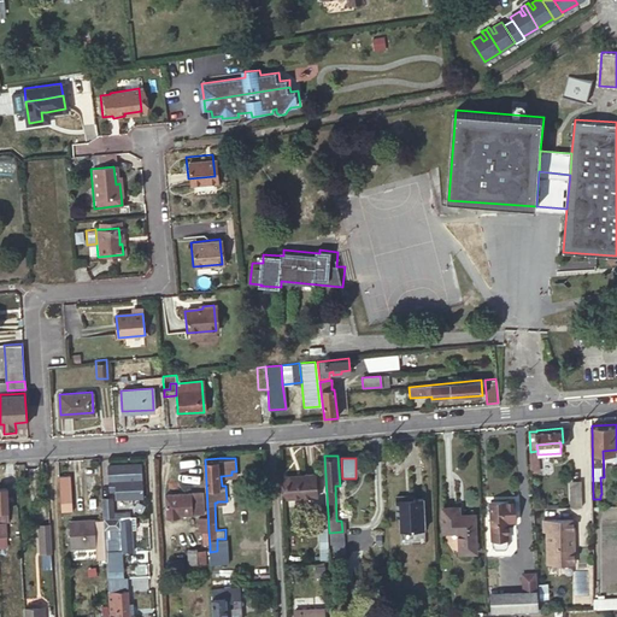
[(142,463),(109,465),(110,487),(112,489),(116,489),(117,498),(144,497),(142,463)]
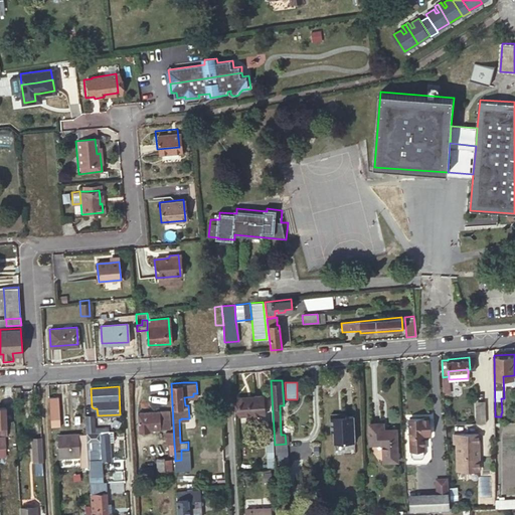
[(263,393),(237,395),(239,413),(264,411),(263,393)]
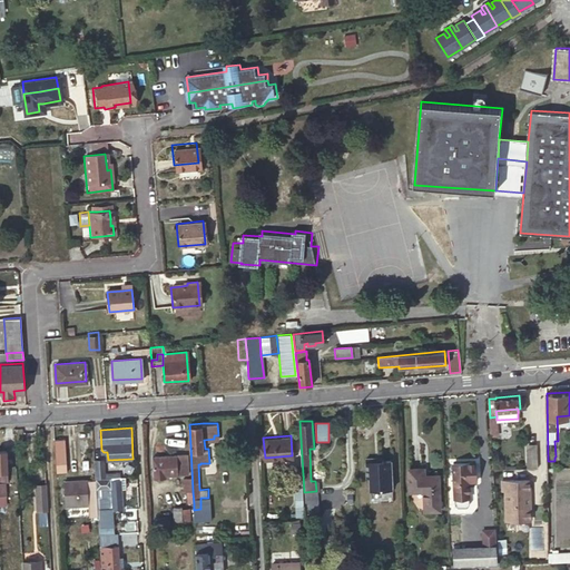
[(66,473),(66,440),(53,440),(53,473),(66,473)]
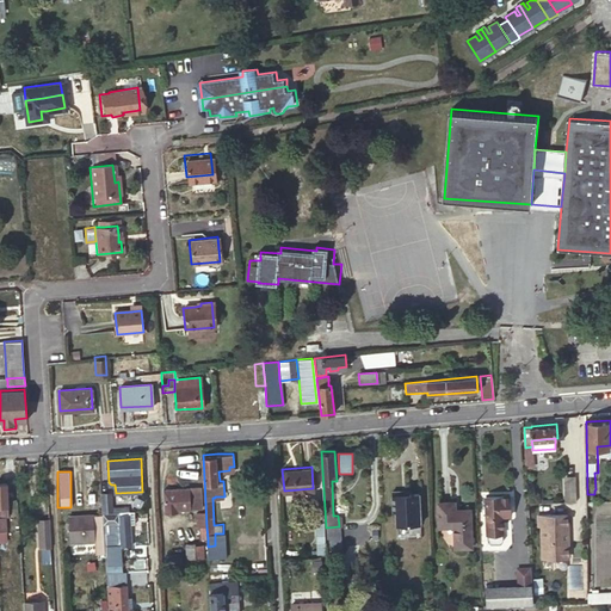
[(202,486),(164,487),(165,511),(178,510),(178,507),(191,507),(202,507),(202,495),(202,486)]
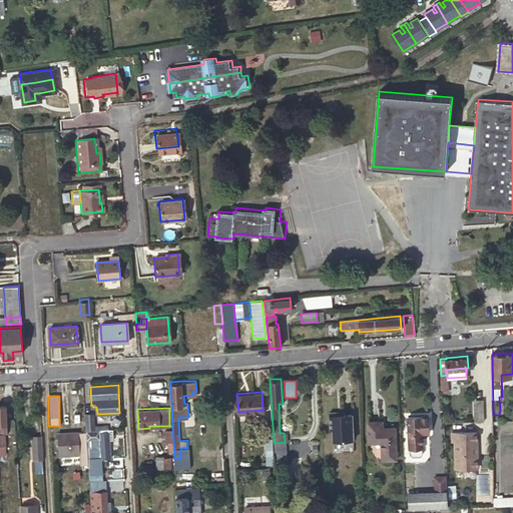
[(354,449),(352,412),(341,413),(335,413),(335,410),(329,410),(330,426),(333,426),(334,450),(354,449)]
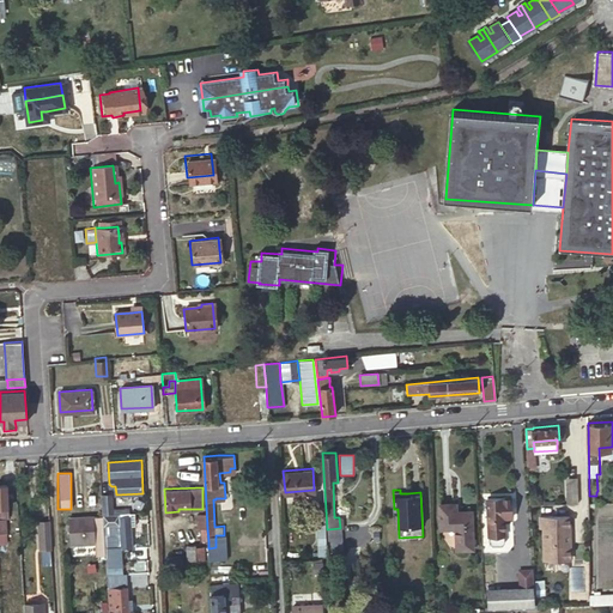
[(113,495),(103,495),(104,514),(114,513),(114,508),(113,495)]
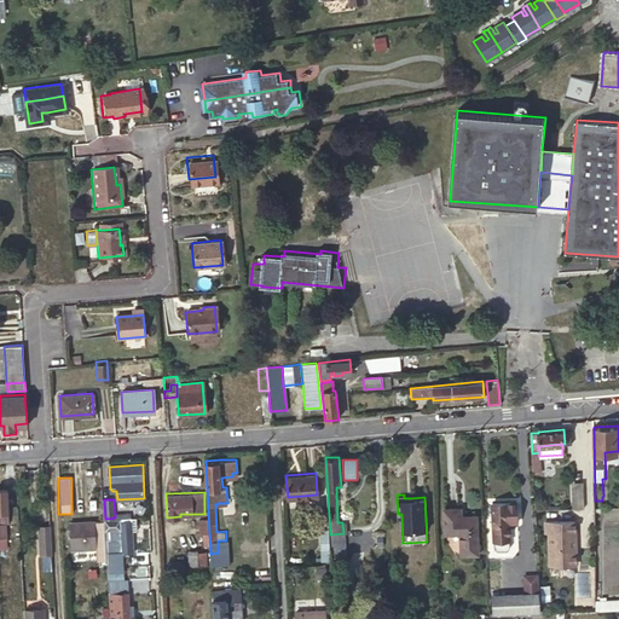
[(516,501),(491,502),(492,539),(508,538),(508,520),(516,520),(516,501)]
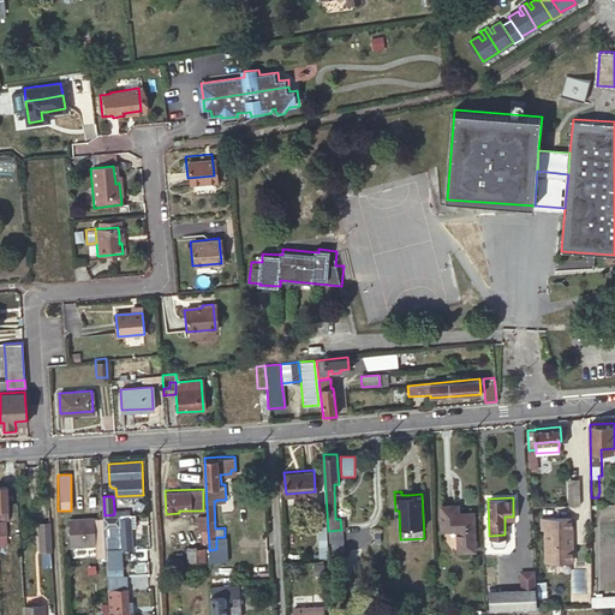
[(457,505),(441,505),(442,530),(457,529),(458,549),(475,549),(472,511),(457,511),(457,505)]
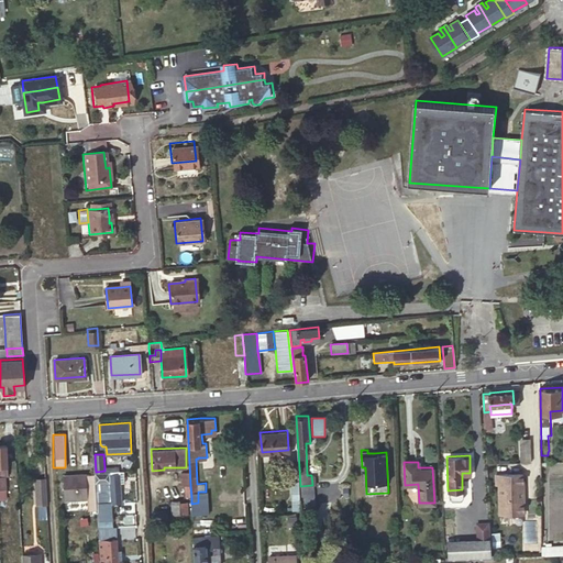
[(105,471),(96,472),(96,473),(96,483),(107,482),(107,494),(106,494),(106,503),(123,501),(121,471),(120,471),(111,471),(105,471)]
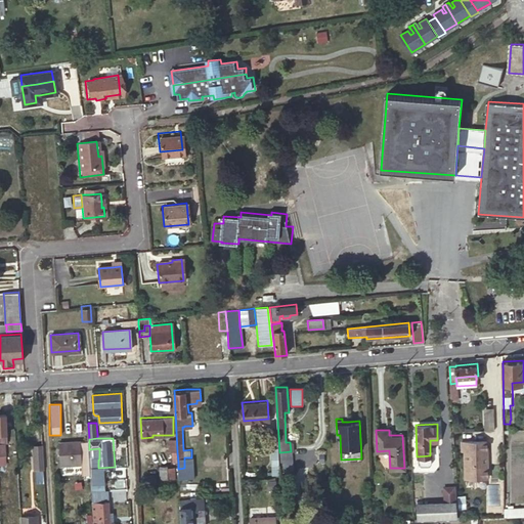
[(170,451),(174,451),(174,438),(166,438),(166,451),(170,451)]
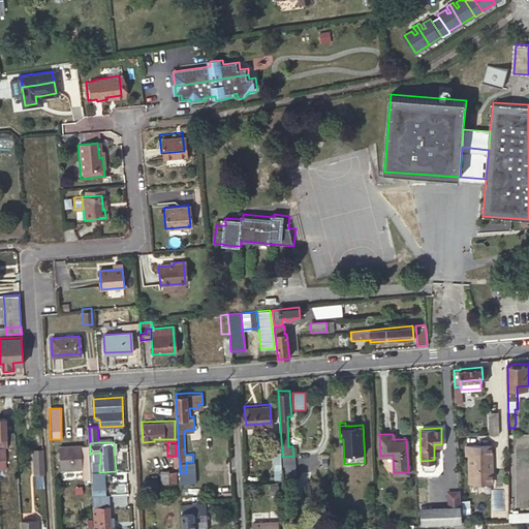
[(83,460),(82,444),(60,445),(61,468),(83,467),(83,460)]
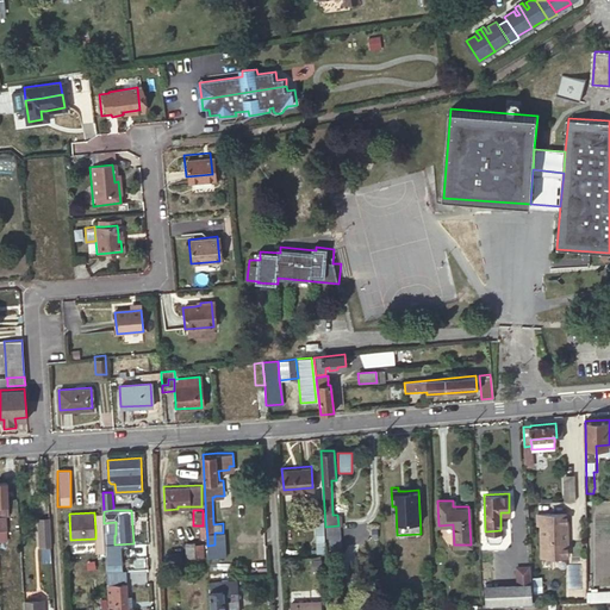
[(94,512),(95,530),(105,530),(104,523),(104,512),(94,512)]
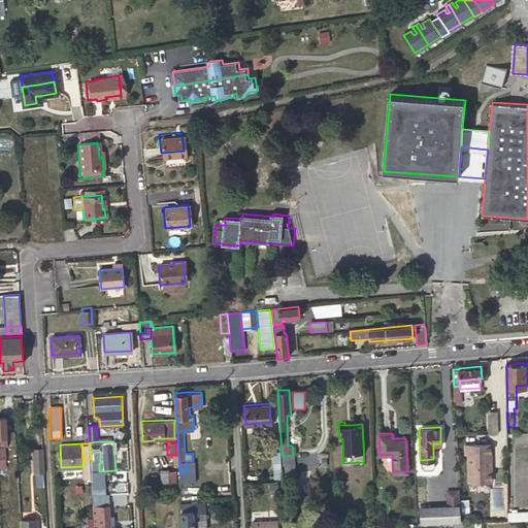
[(491,444),(466,444),(466,455),(469,455),(469,482),(492,482),(491,444)]
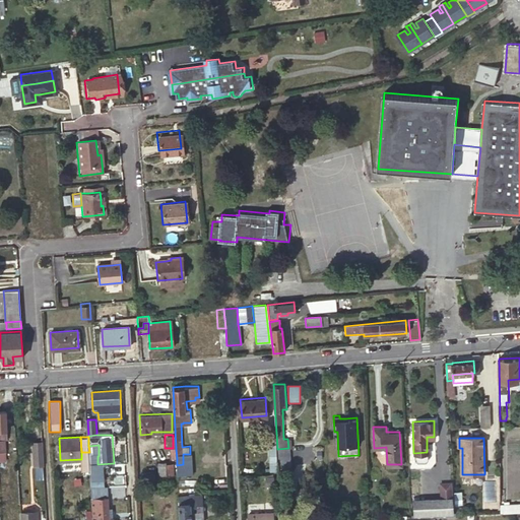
[(43,442),(34,442),(35,465),(44,464),(43,442)]
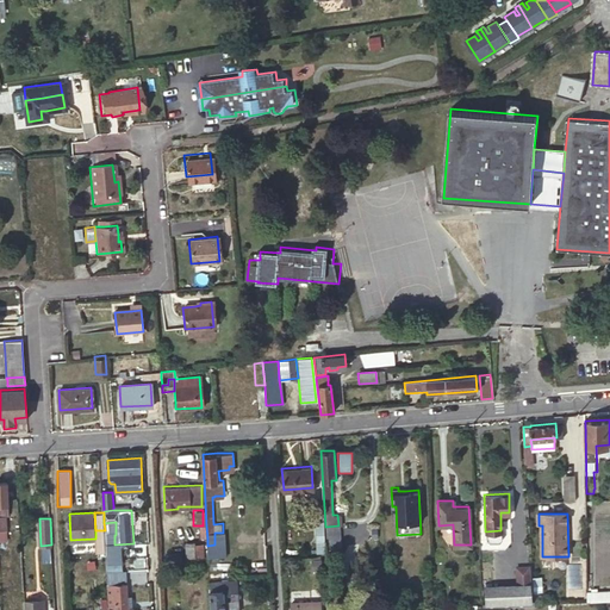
[(500,530),(485,531),(485,537),(489,541),(498,540),(500,537),(500,530)]
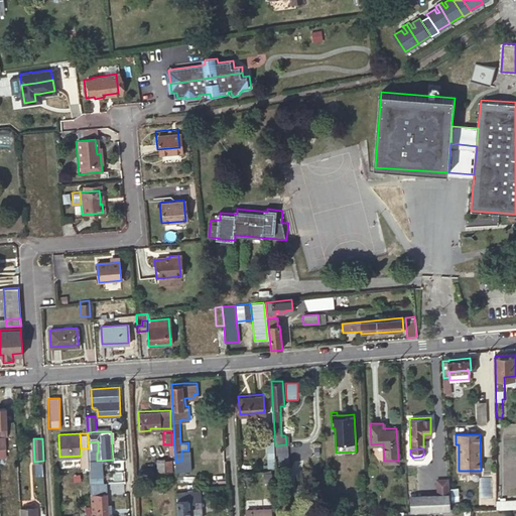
[(161,458),(152,458),(153,473),(161,473),(161,458)]
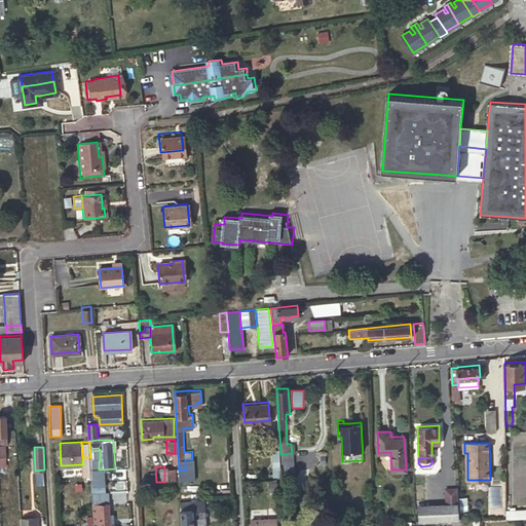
[(276,480),(268,481),(268,491),(277,490),(276,480)]
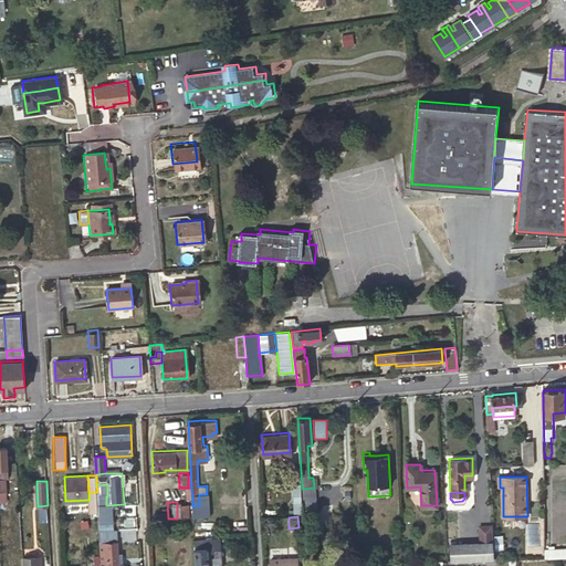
[(107,517),(98,517),(100,531),(108,530),(107,517)]
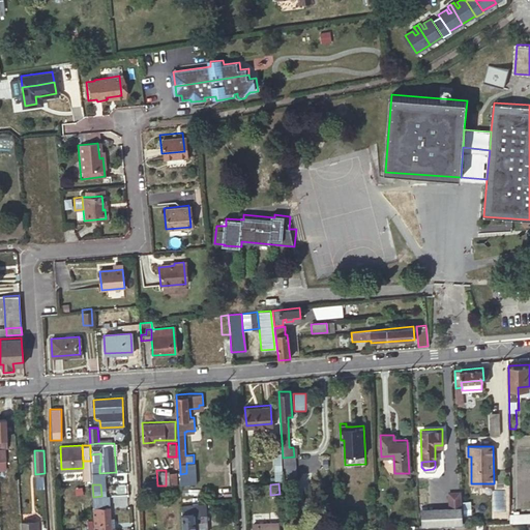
[(419,524),(419,528),(445,527),(465,526),(464,521),(461,521),(460,494),(449,494),(450,507),(422,509),(422,524),(419,524)]
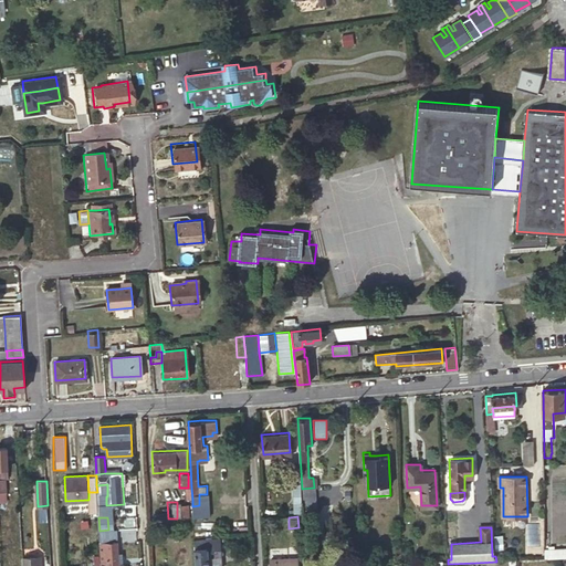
[(108,530),(100,531),(100,538),(122,537),(122,530),(108,530)]
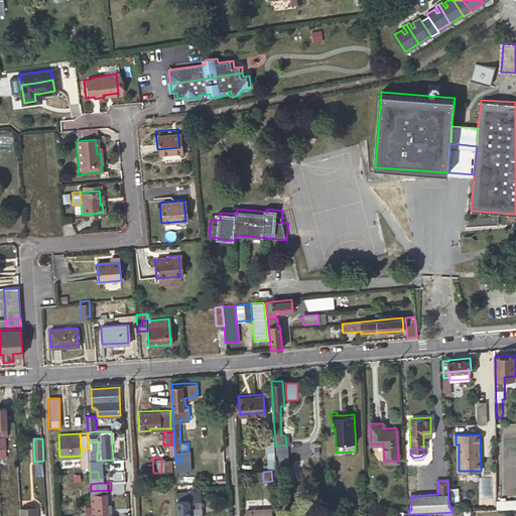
[(190,515),(189,491),(177,492),(178,515),(190,515)]
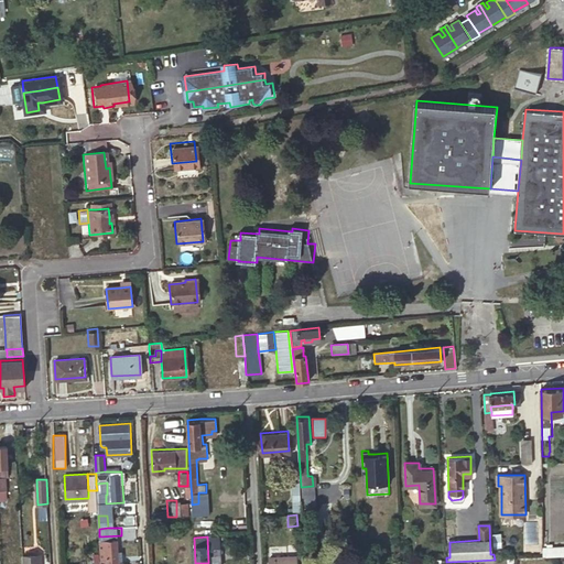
[(100,549),(100,563),(123,563),(123,561),(119,562),(118,540),(107,540),(108,549),(100,549)]
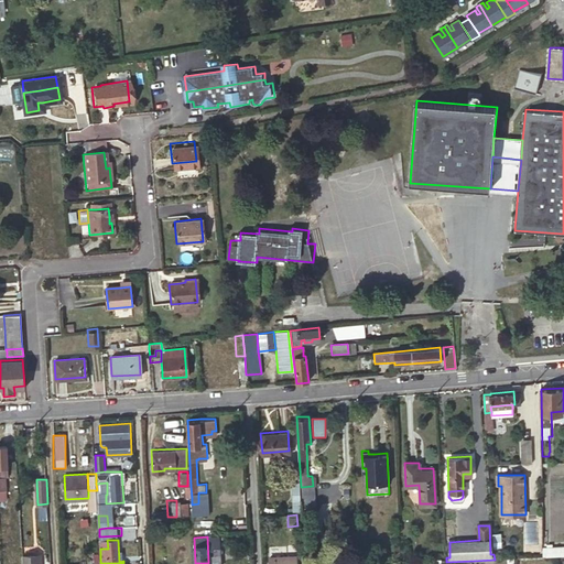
[(563,544),(544,545),(544,556),(556,555),(563,554),(563,544)]
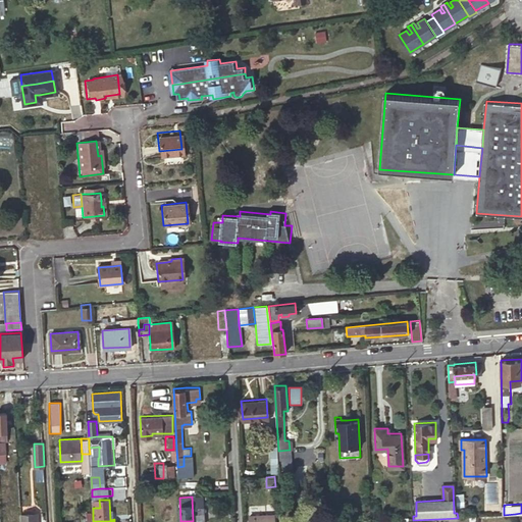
[(35,521),(35,513),(21,513),(21,521),(35,521)]
